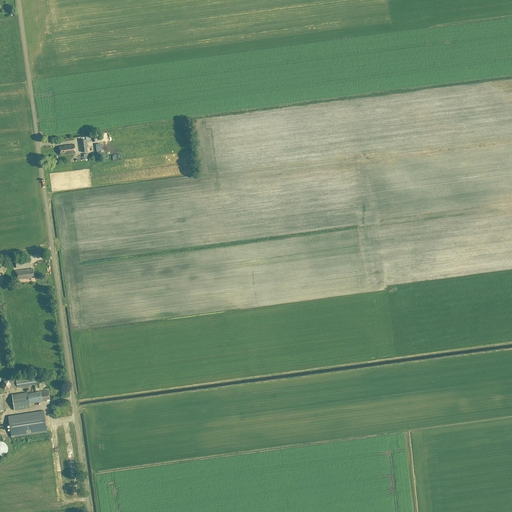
[(60,155),(75,153),(74,145),(59,147),(60,155)]
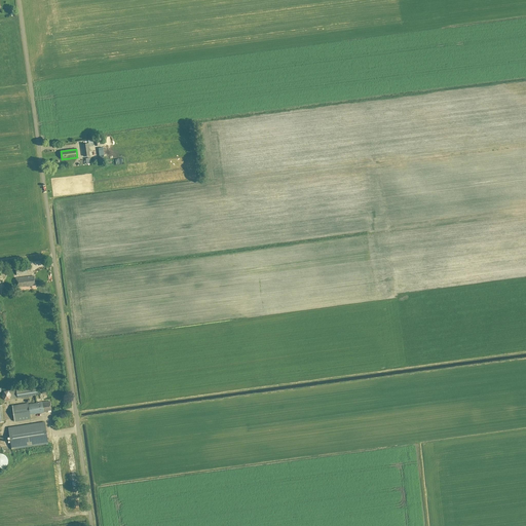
[(27,266),(15,267),(16,274),(27,273),(27,266)]
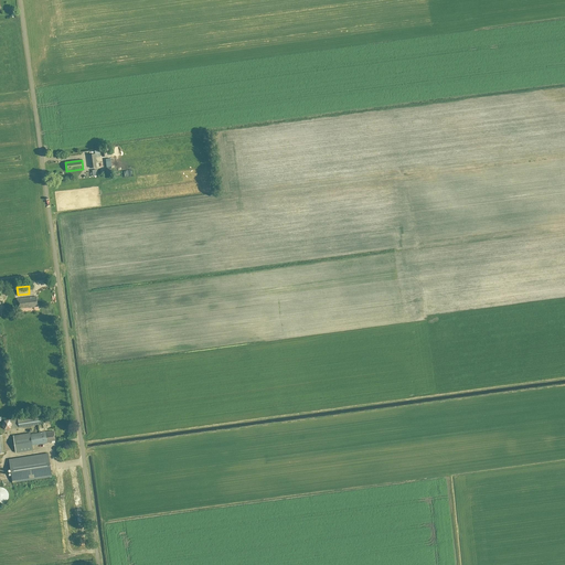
[(36,297),(17,299),(18,309),(38,307),(36,297)]
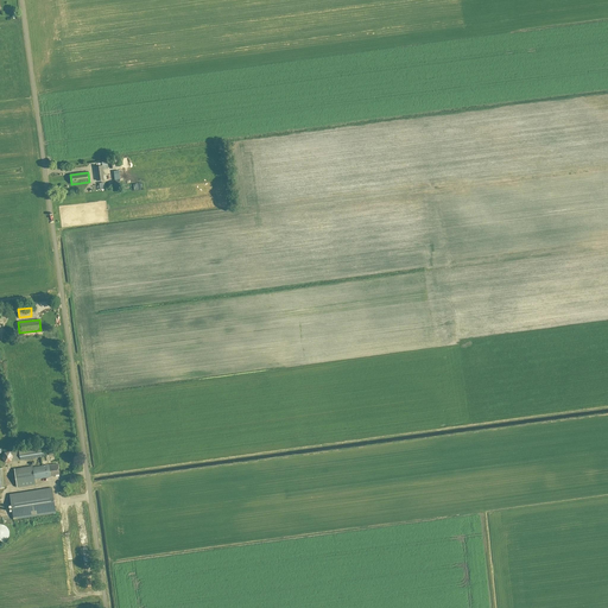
[(44,444),(18,449),(20,460),(46,456),(44,444)]
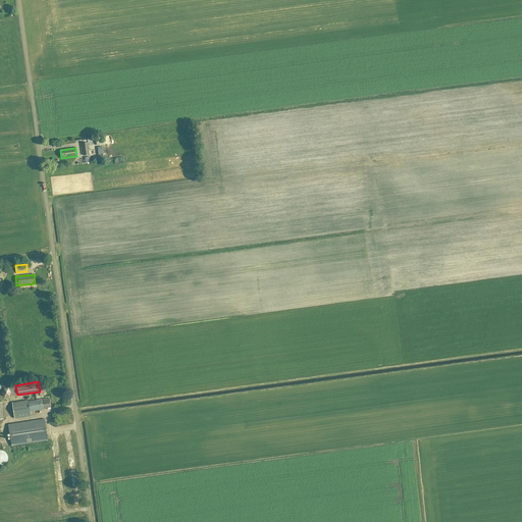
[(8,387),(3,388),(1,393),(4,397),(9,397),(11,392),(8,387)]
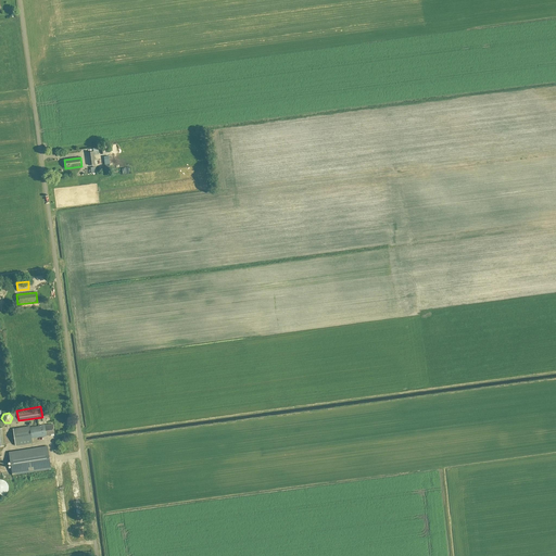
[(29,427),(13,429),(15,445),(32,443),(30,439),(50,436),(50,434),(54,433),(52,424),(29,428),(29,427)]
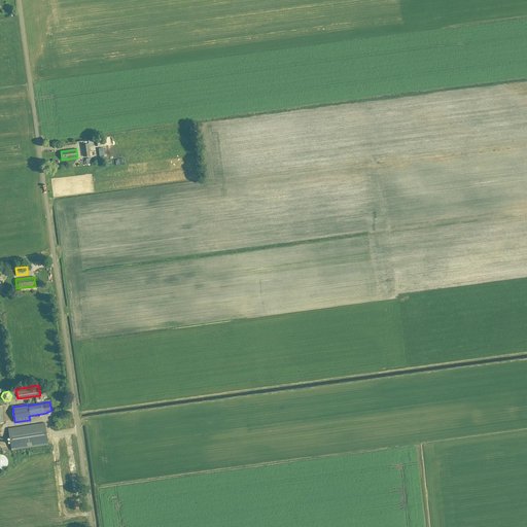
[(44,423),(8,428),(11,450),(47,445),(47,440),(44,423)]
